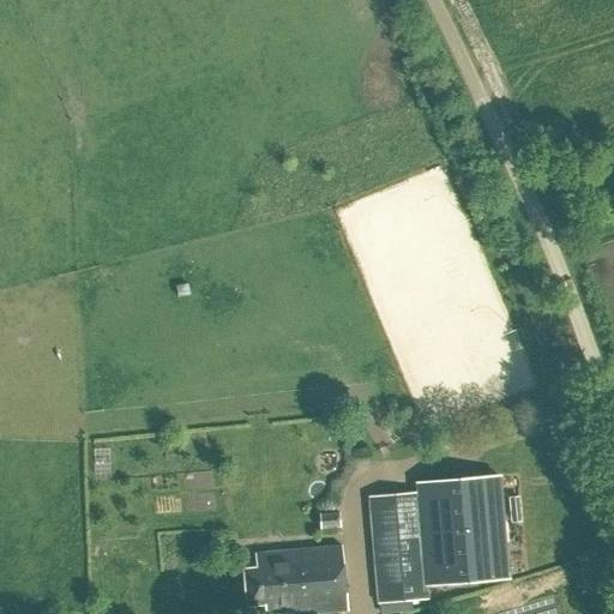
[(536,278),(547,276),(543,256),(533,258),(536,278)]
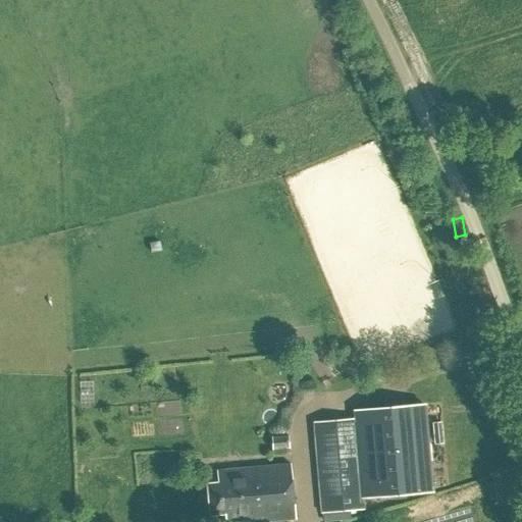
[(313,423),(320,508),(321,512),(363,509),(362,498),(431,491),(423,404),(355,410),(355,419),(313,423)]
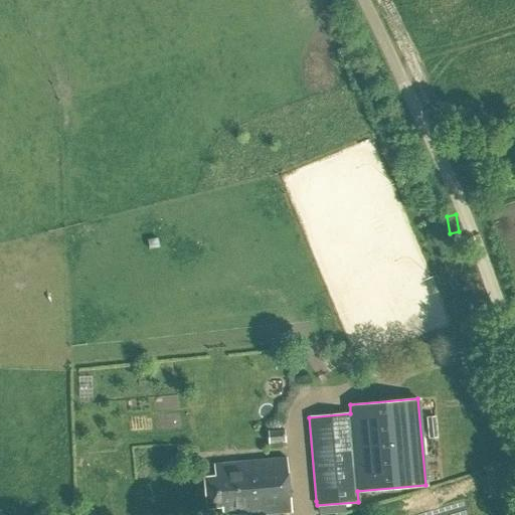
[(267,433),(268,445),(285,444),(284,432),(267,433)]
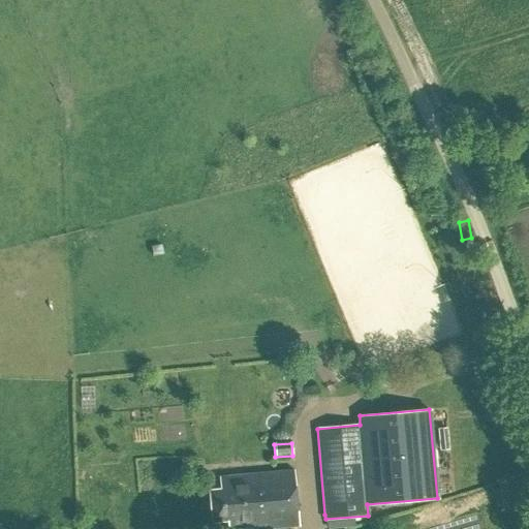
[(236,528),(250,528),(286,528),(299,528),(293,471),(218,478),(219,490),(209,491),(212,522),(226,521),(226,528),(236,528)]
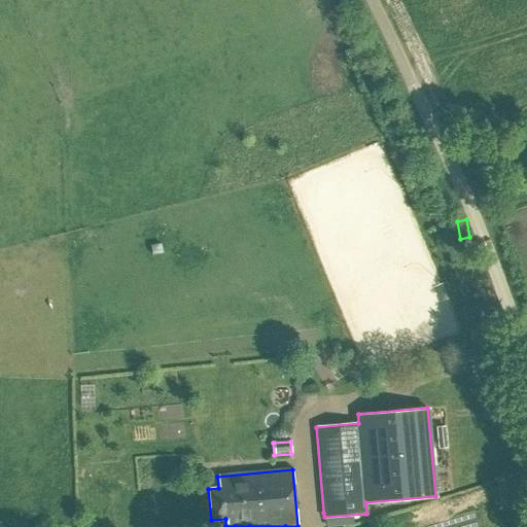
[(68,519),(66,497),(56,498),(58,520),(68,519)]
